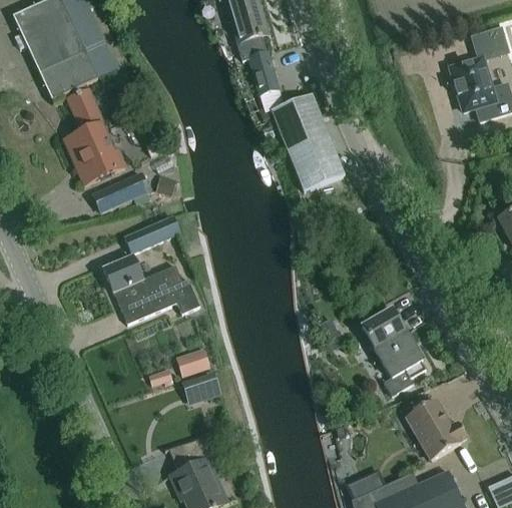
[(117,69),(84,0),(46,0),(31,7),(12,16),(21,33),(15,36),(20,48),(27,45),(51,99),(69,91),(117,69)]
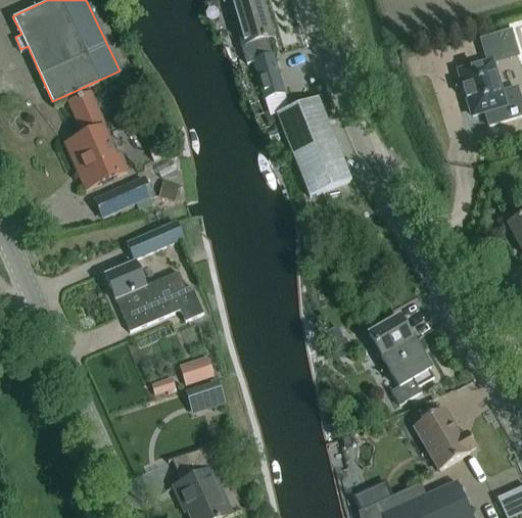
[(285,91),(269,37),(274,35),(264,0),(224,0),(224,1),(227,0),(230,0),(245,53),(251,51),(266,97),(285,91)]
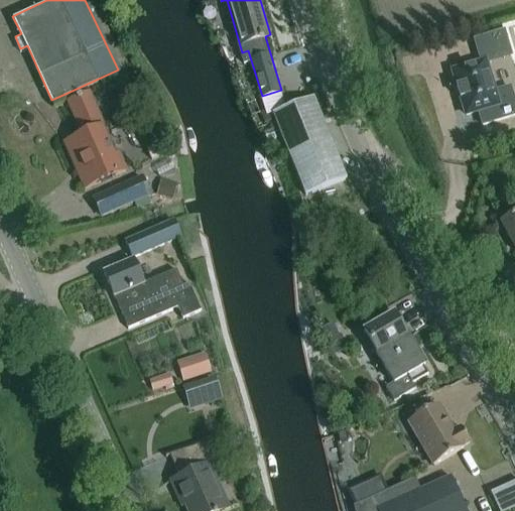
[(514,100),(510,84),(494,89),(486,60),(512,52),(504,28),(476,37),(483,59),(453,70),(457,84),(456,85),(460,96),(461,96),(466,112),(478,108),(482,122),(514,111),(514,100)]
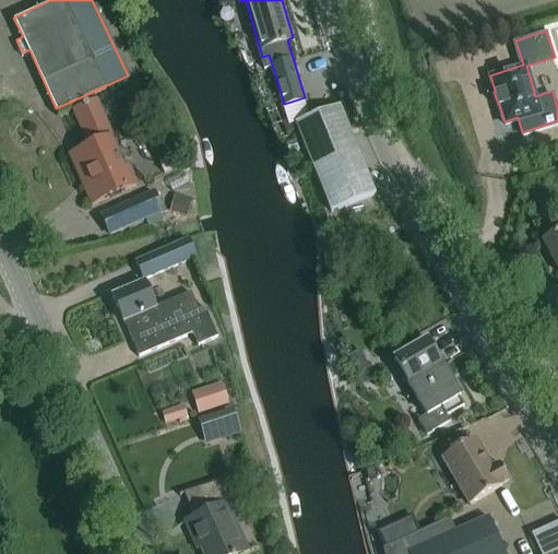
[(97,97),(94,98),(74,107),(90,143),(78,149),(91,179),(84,183),(92,201),(137,181),(129,163),(123,165),(110,134),(113,133),(97,97)]
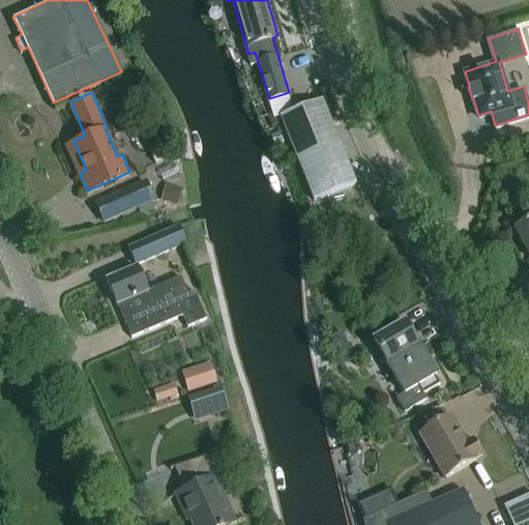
[(322,97),(281,114),(313,198),(355,181),(322,97)]
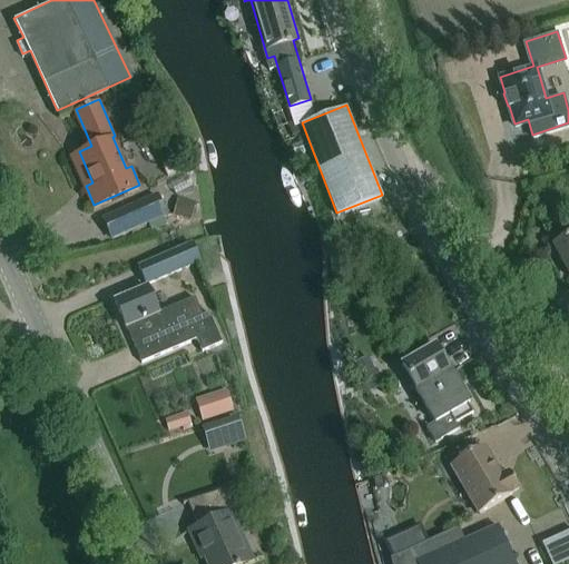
[(177,152),(182,165),(198,159),(194,147),(177,152)]
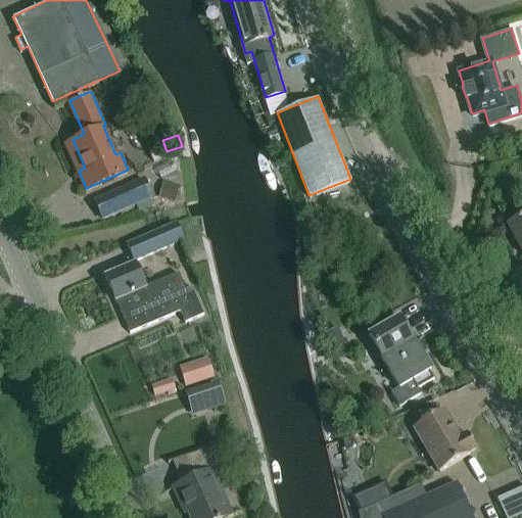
[(152,193),(146,178),(95,200),(102,216),(152,193)]
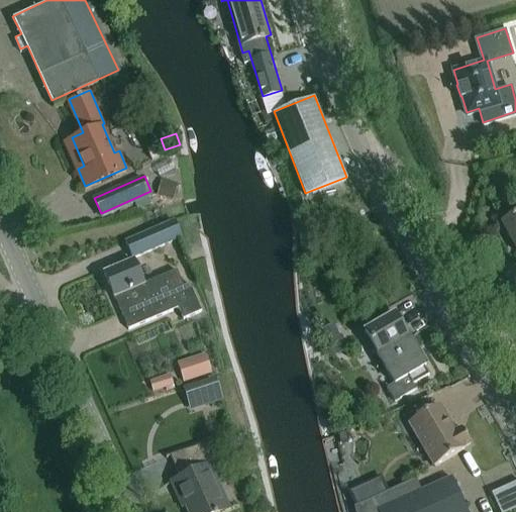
[(177,183),(162,178),(158,192),(173,196),(177,183)]
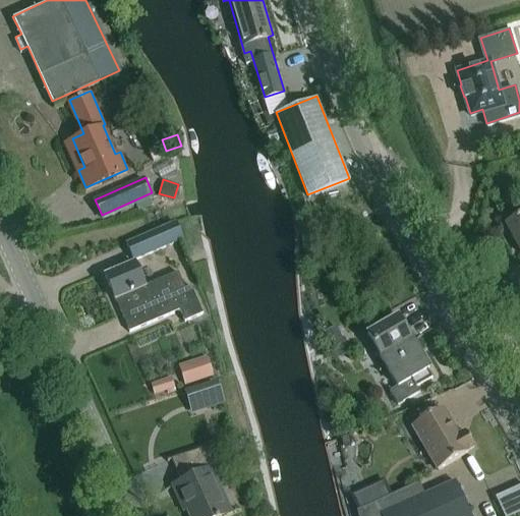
[(519,214),(506,222),(519,245),(519,214)]
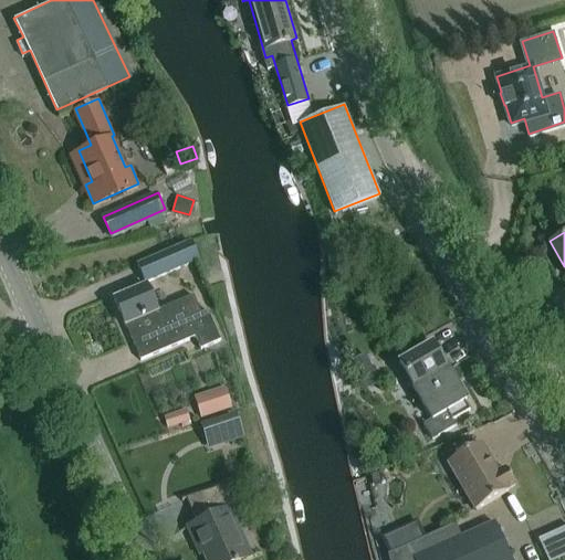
[(194,236),(136,260),(145,280),(201,256),(194,236)]
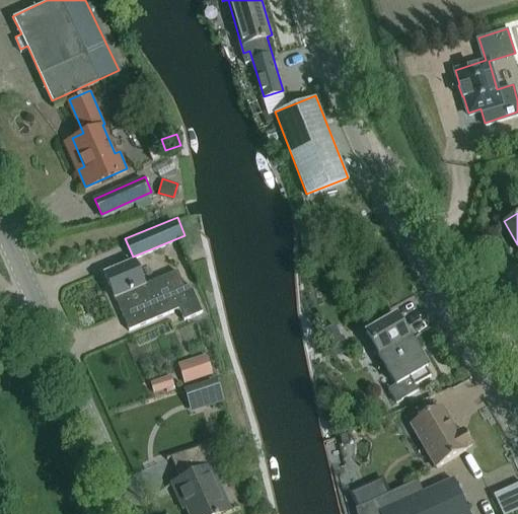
[(135,259),(104,272),(115,296),(116,296),(129,327),(179,306),(185,317),(203,309),(191,282),(177,287),(170,271),(145,282),(135,259)]
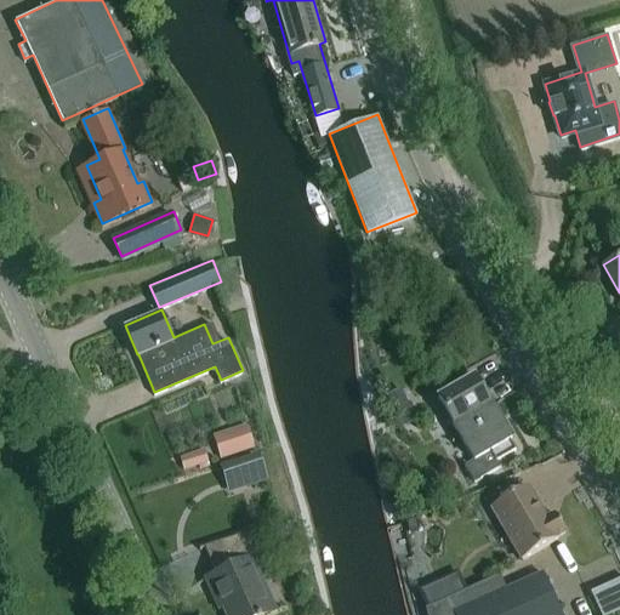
[(473,375),(453,388),(437,398),(473,459),(466,463),(476,479),(498,465),(495,460),(516,448),(510,437),(512,436),(490,400),(489,400),(473,375)]
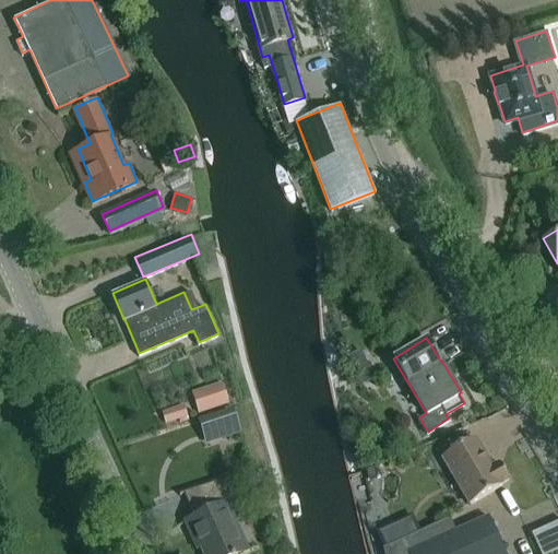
[(223,378),(192,388),(199,410),(229,400),(223,378)]
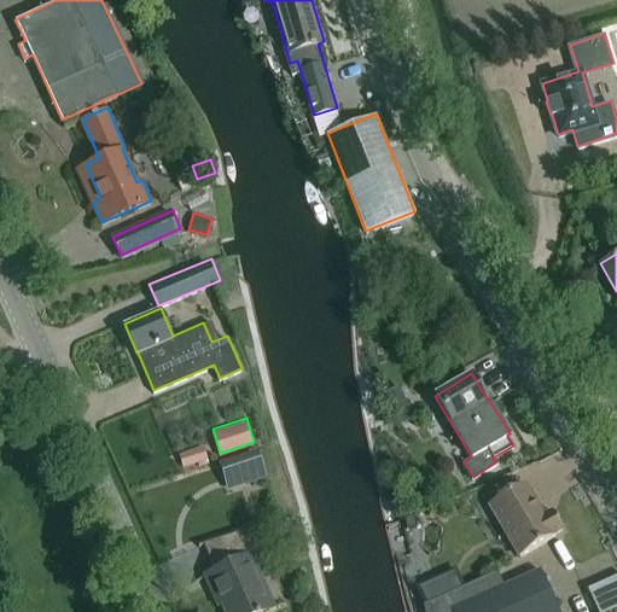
[(256,450),(222,461),(227,476),(244,470),(246,478),(263,473),(256,450)]
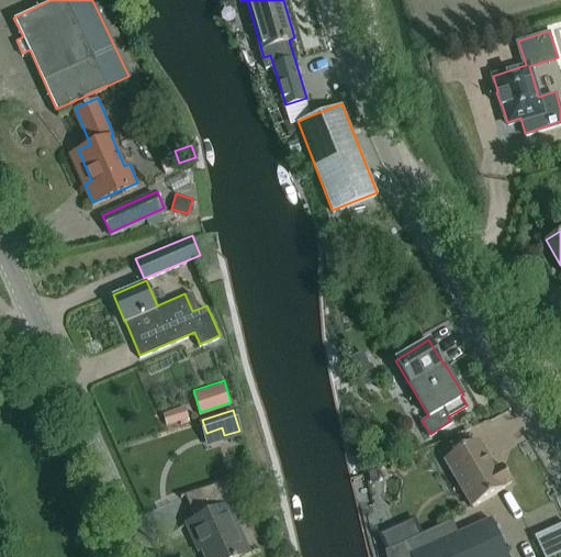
[(478,437),(459,448),(445,456),(472,503),(505,485),(504,482),(512,478),(503,463),(495,467),(478,437)]
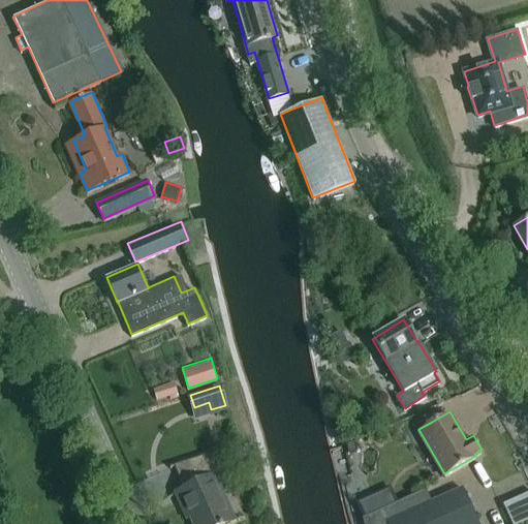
[(355,441),(346,444),(348,454),(358,451),(355,441)]
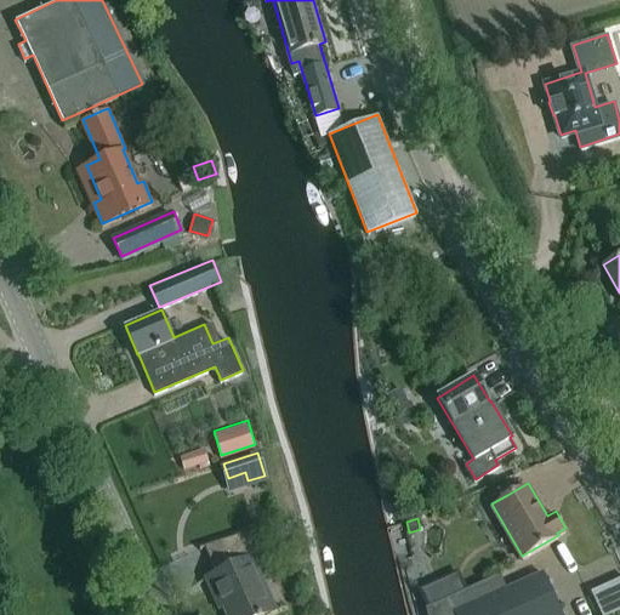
[(252,528),(204,542),(216,570),(206,575),(215,594),(222,592),(232,614),(261,614),(276,608),(254,561),(265,556),(252,528)]
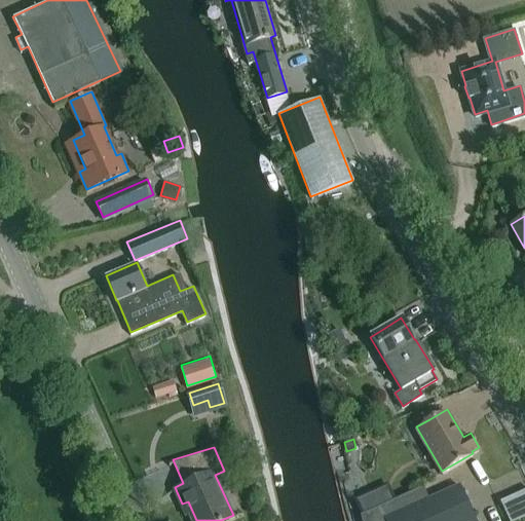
[(460,483),(441,491),(428,497),(423,484),(361,513),(363,520),(476,520),(477,520),(460,483)]
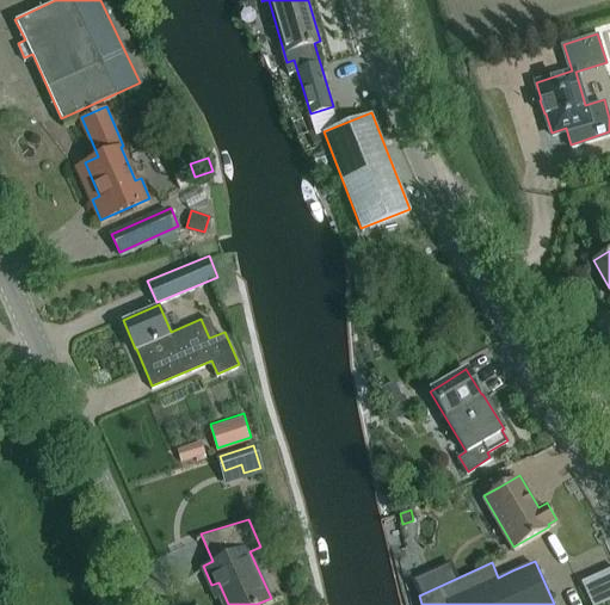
[(609,566),(581,579),(593,604),(598,604),(609,599),(609,566)]
